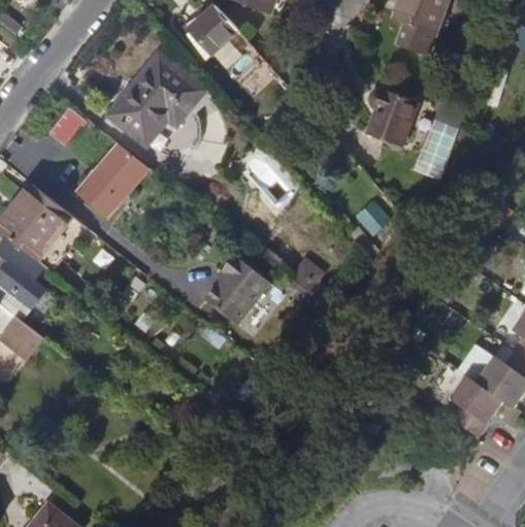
[(4,0),(0,0),(0,20),(18,34),(30,19),(4,0)]
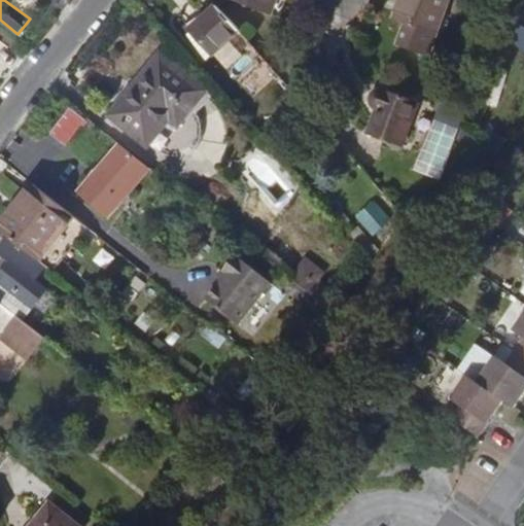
[(274,0),(232,0),(269,12),(274,0)]
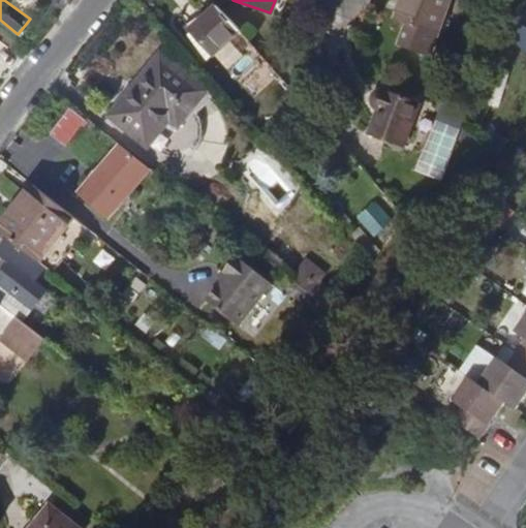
[(449,0),(401,0),(395,19),(407,24),(399,45),(428,56),(449,0)]
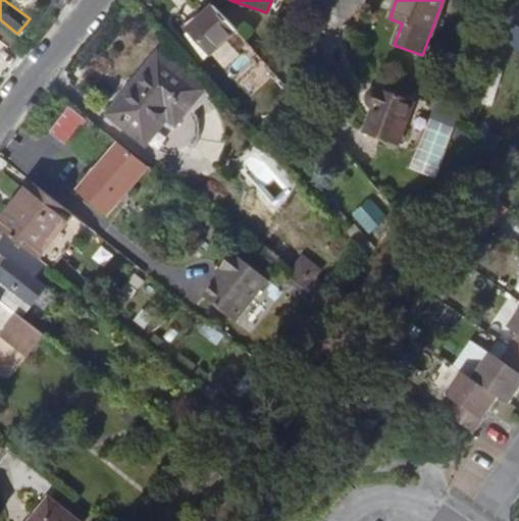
[(229,35),(236,30),(213,4),(187,27),(213,57),(234,40),(229,35)]
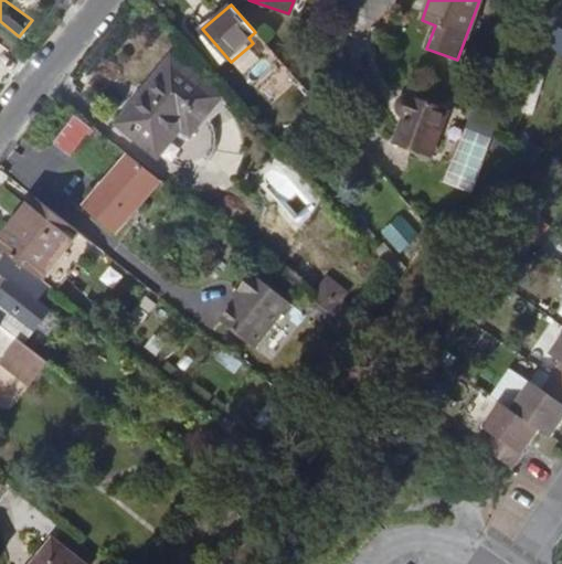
[(216,98),(172,59),(144,92),(146,95),(122,124),(156,156),(181,126),(189,131),(216,98)]
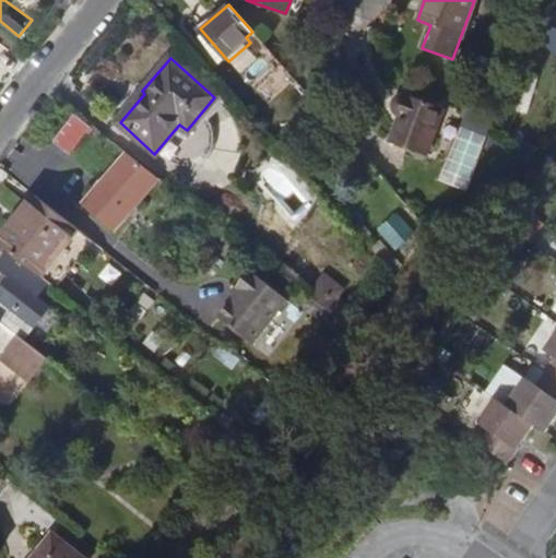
[(392,141),(428,154),(445,105),(410,92),(403,92),(399,94),(395,97),(394,103),(395,108),(399,113),(402,114),(392,141)]
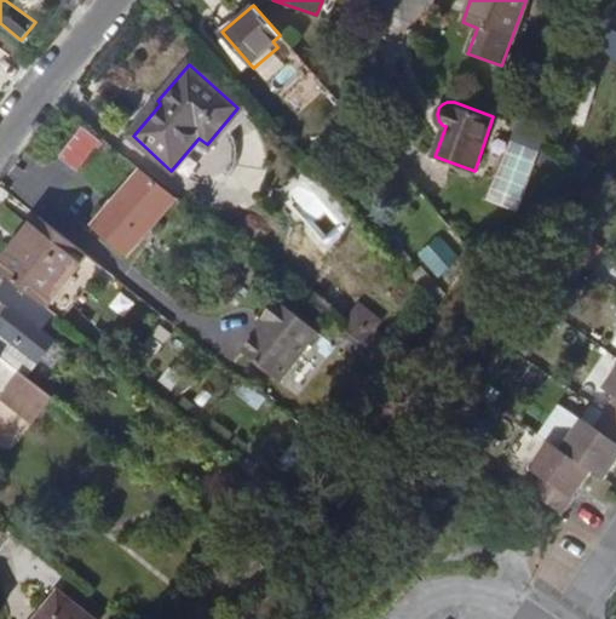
[(99,139),(82,126),(59,154),(76,168),(99,139)]
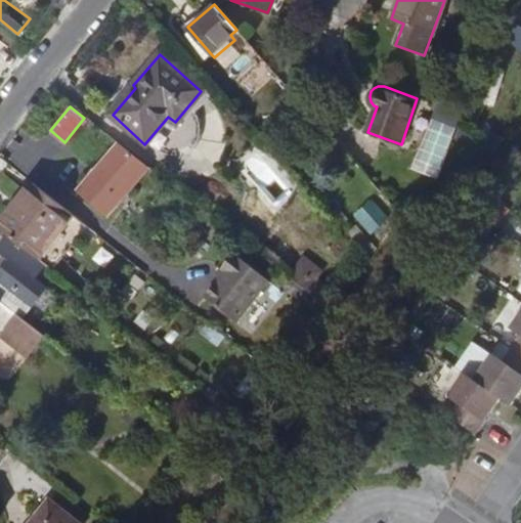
[(111,216),(149,168),(148,167),(120,144),(82,191),(111,216)]
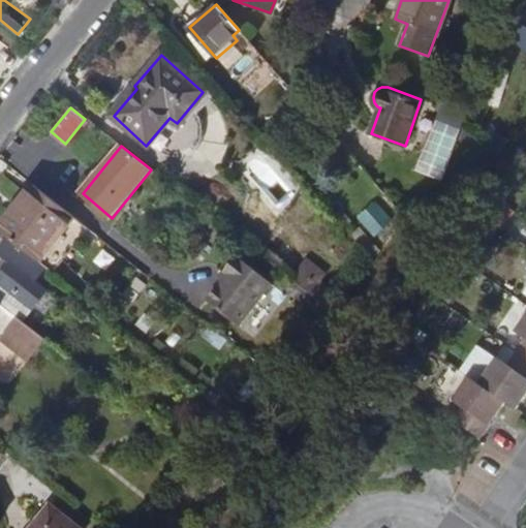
[(92,231),(47,196),(34,186),(0,228),(0,234),(7,239),(48,270),(57,277),(92,231)]
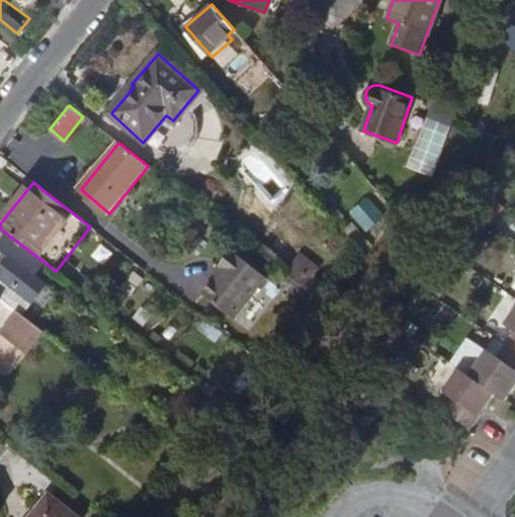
[(363,196),(346,212),(365,233),(382,217),(363,196)]
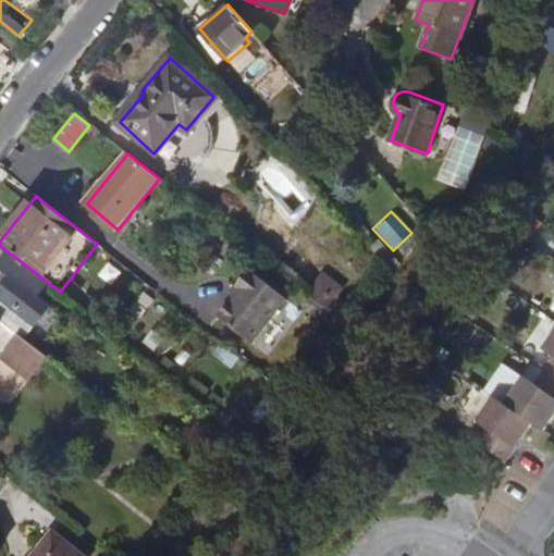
[(36,323),(49,307),(49,306),(39,297),(50,284),(8,251),(0,260),(0,268),(3,271),(11,278),(0,289),(0,320),(1,321),(23,338),(36,323)]
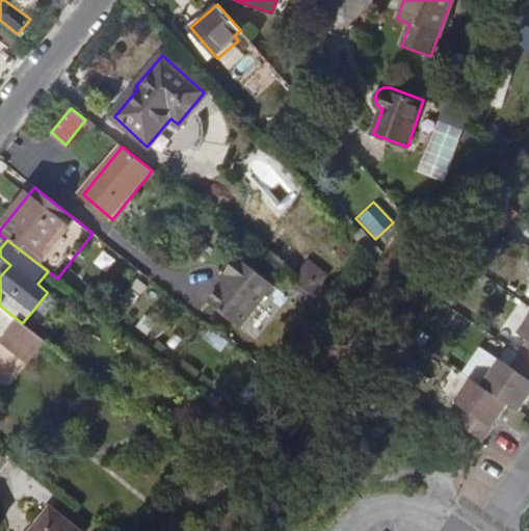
[(143,291),(153,281),(107,245),(99,256),(143,291)]
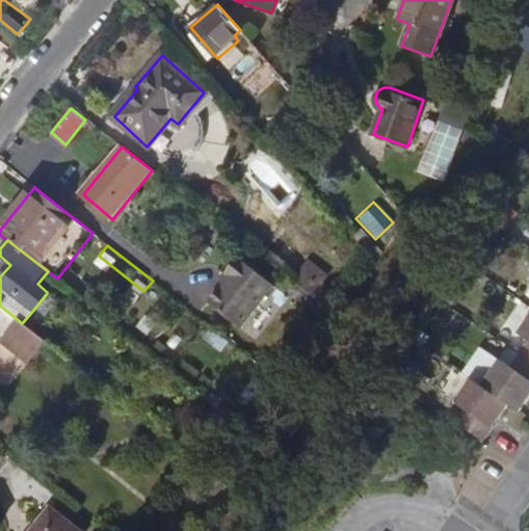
[(238,325),(270,283),(235,255),(222,271),(226,273),(205,299),(238,325)]
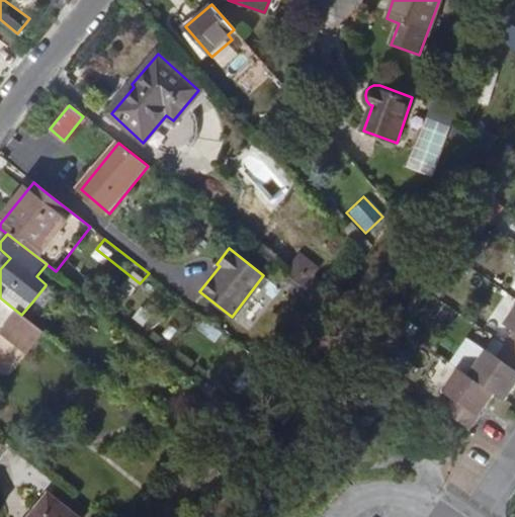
[(0,269),(10,258),(3,252),(0,256),(0,269)]
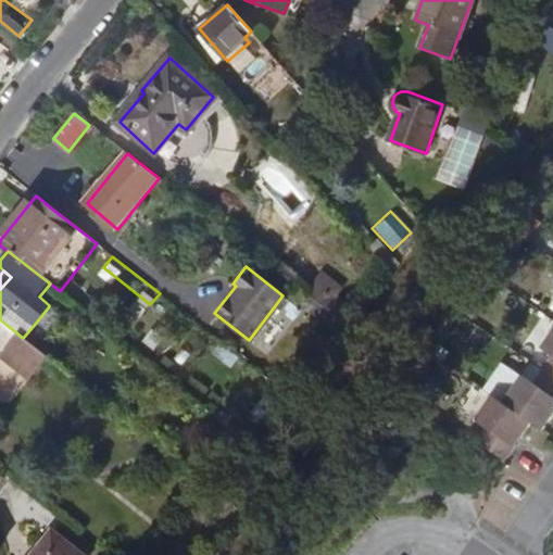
[(60,315),(49,306),(36,323),(47,331),(60,315)]
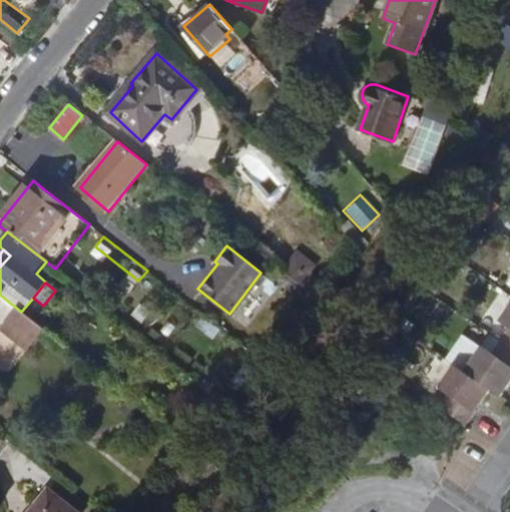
[(509,306),(501,319),(509,326),(509,329),(492,353),(482,347),(465,371),(455,365),(440,387),(449,393),(440,408),(466,426),(491,389),(501,396),(509,382),(509,306)]
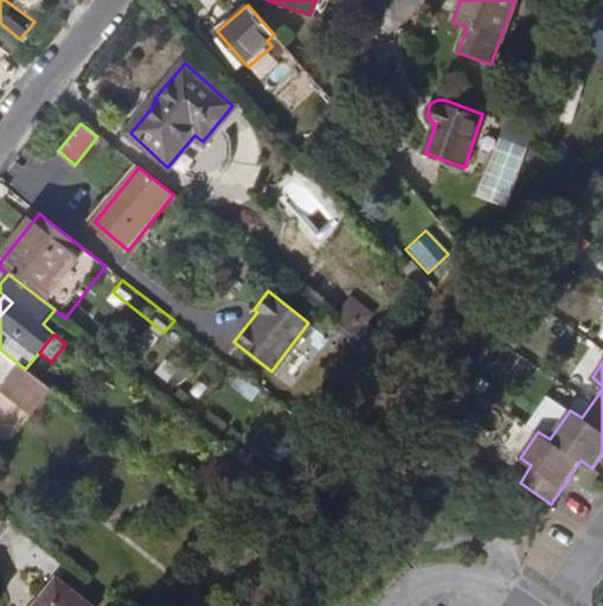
[(87,605),(51,576),(27,605),(87,605)]
